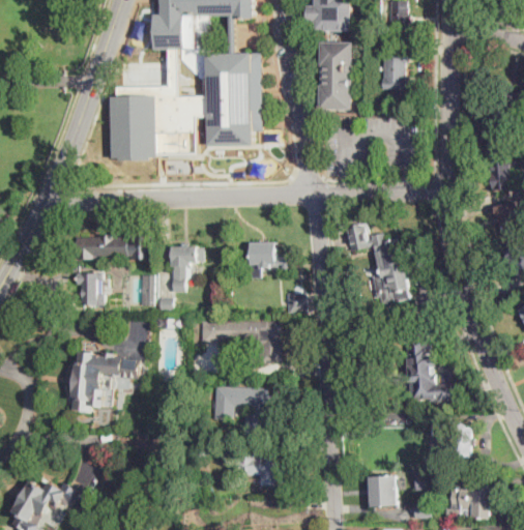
[(252,0),(253,18),(234,19),(235,53),(257,53),(258,53),(259,64),(259,75),(259,88),(259,95),(260,118),(260,128),(260,130),(259,130),(252,130),(252,145),(207,146),(206,128),(206,124),(206,115),(205,94),(205,77),(205,54),(208,53),(230,53),(229,16),(207,16),(193,16),(194,48),(178,48),(174,48),(170,48),(153,49),(152,19),(152,13),(158,13),(158,1),(158,0),(252,0)]
